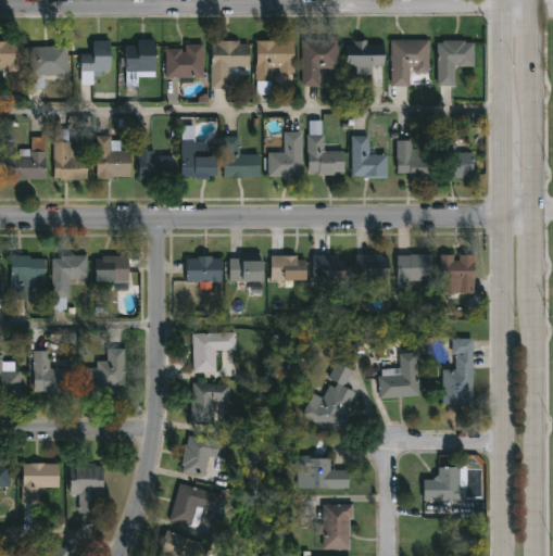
[(139,87),(127,87),(126,46),(137,46),(137,40),(156,39),(156,77),(139,78),(139,87)]
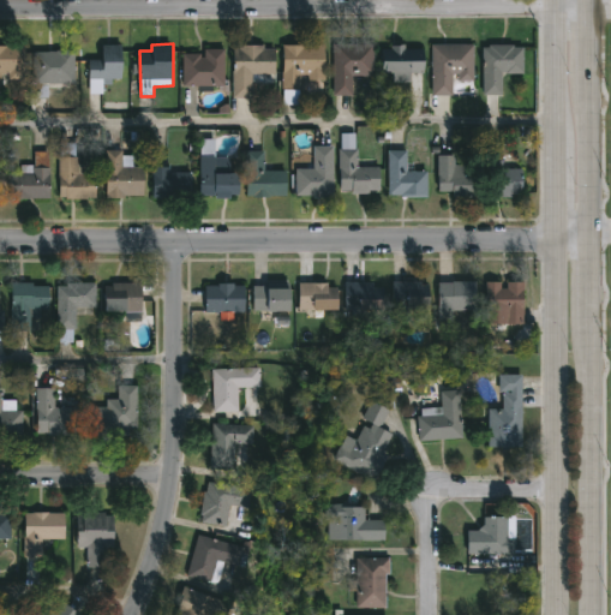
[(354,90),(334,90),(334,45),(375,45),(375,77),(354,77),(354,90)]
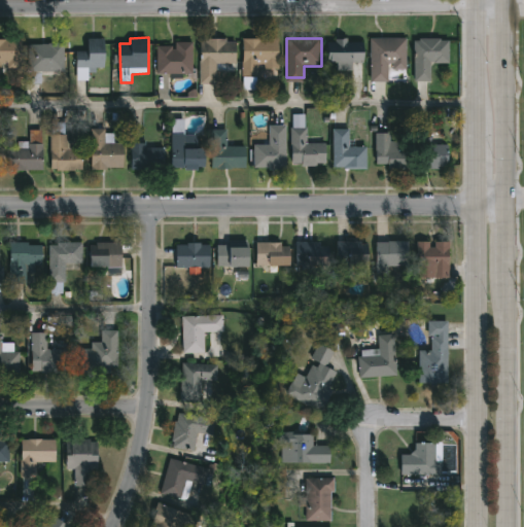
[(408,38),(408,70),(394,70),(394,65),(389,65),(389,82),(372,83),(372,38),(408,38)]
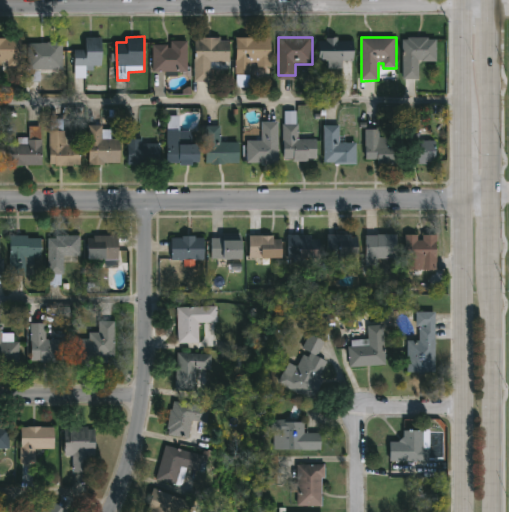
[(87,79),(75,79),(74,47),(85,47),(84,39),(100,38),(101,66),(93,67),(93,71),(86,71),(87,79)]
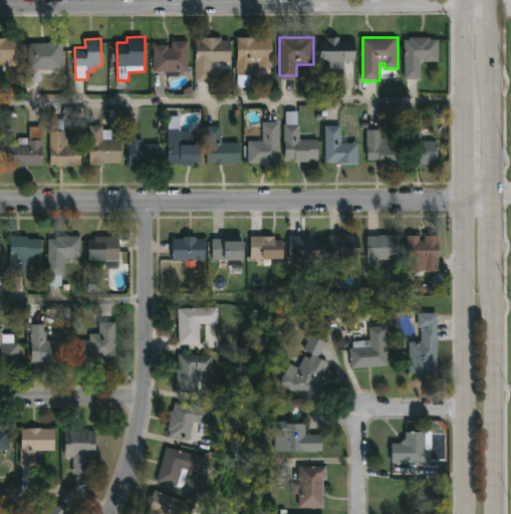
[(222,38),(222,41),(231,41),(232,70),(213,71),(213,81),(197,82),(196,41),(201,41),(201,38),(222,38)]
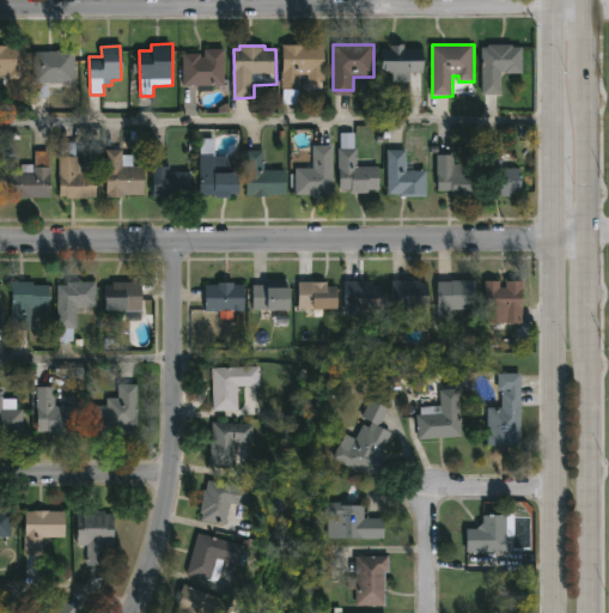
[(326,46),(324,80),(309,80),(309,77),(299,77),(298,107),(284,107),(284,90),(281,90),(282,46),(326,46)]
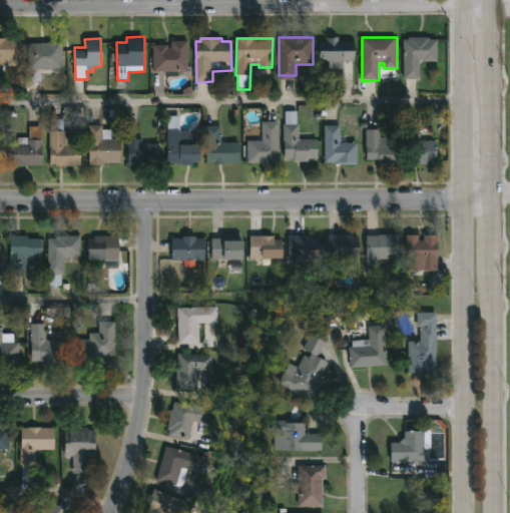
[(340,38),(340,42),(355,41),(355,61),(344,61),(344,69),(329,69),(329,61),(318,62),(318,43),(328,43),(328,38),(340,38)]
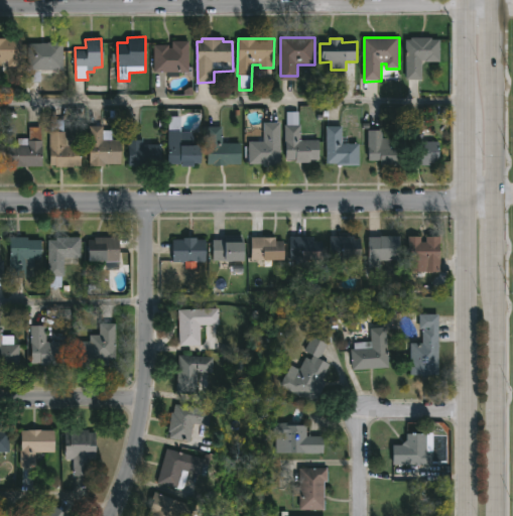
[(432,38),(432,40),(441,40),(441,62),(422,62),(422,81),(407,81),(406,40),(412,40),(412,38),(432,38)]
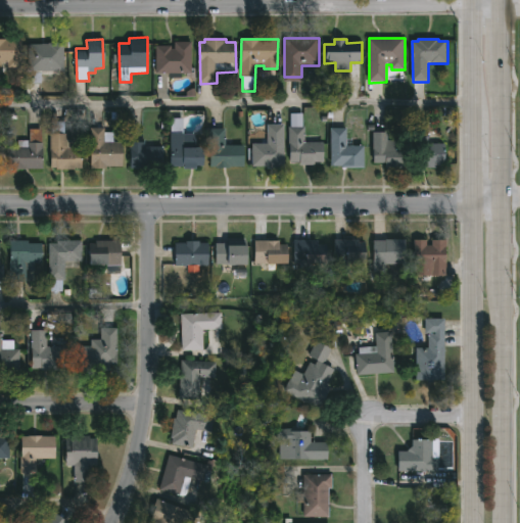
[(0,40),(21,40),(22,68),(9,68),(9,63),(5,63),(6,73),(0,73),(0,40)]
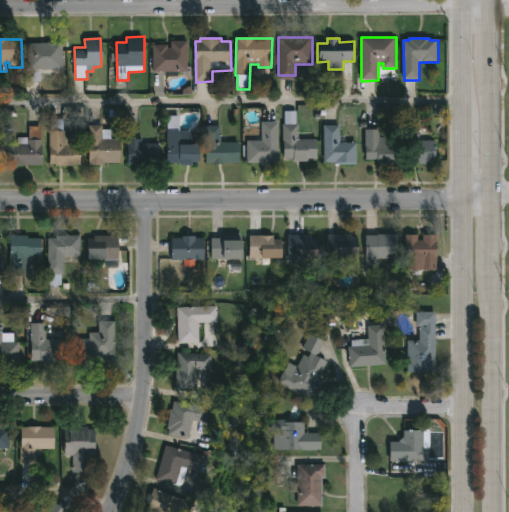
[(187,41),(187,72),(178,72),(178,77),(166,77),(166,72),(154,72),(153,45),(168,45),(168,49),(171,49),(171,41),(187,41)]
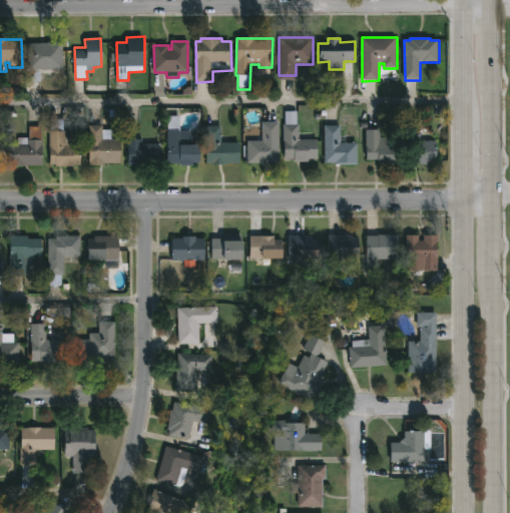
[(41,70),(41,82),(34,82),(34,74),(29,74),(28,43),(62,43),(62,70),(41,70)]
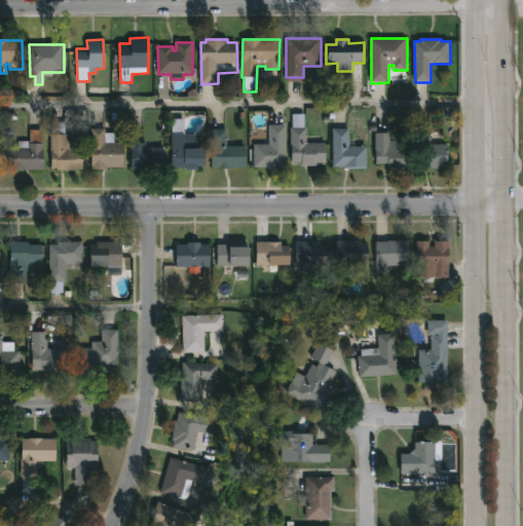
[(185,120),(184,135),(197,136),(197,150),(204,150),(203,168),(198,168),(198,170),(172,167),(173,160),(171,160),(172,130),(163,130),(163,123),(169,123),(169,113),(176,113),(175,119),(185,120)]
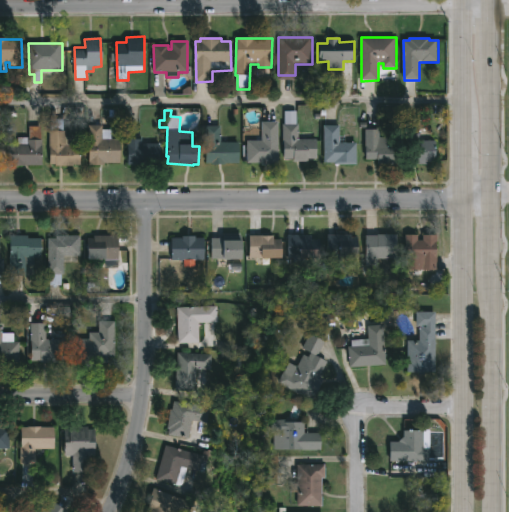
[(299,115),(299,140),(317,140),(317,159),(308,159),(308,162),(294,162),(294,160),(284,160),(284,114),(299,115)]
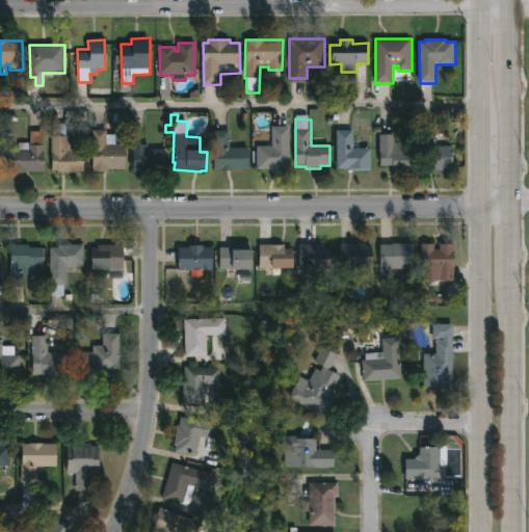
[(290,169),(258,168),(258,145),(272,145),(272,128),(290,128),(290,169)]
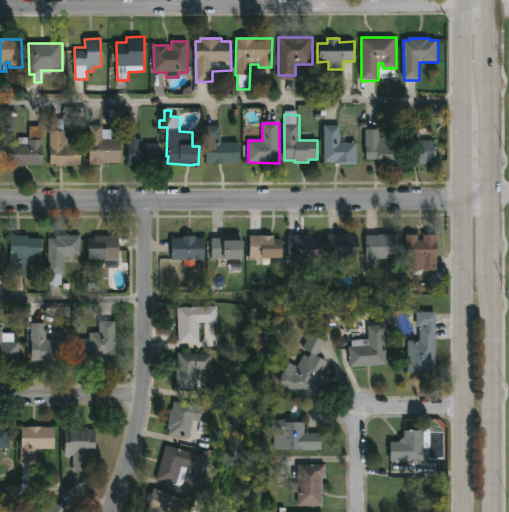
[(103,126),(103,130),(111,130),(111,140),(119,140),(119,164),(105,164),(105,166),(89,166),(89,125),(103,126)]
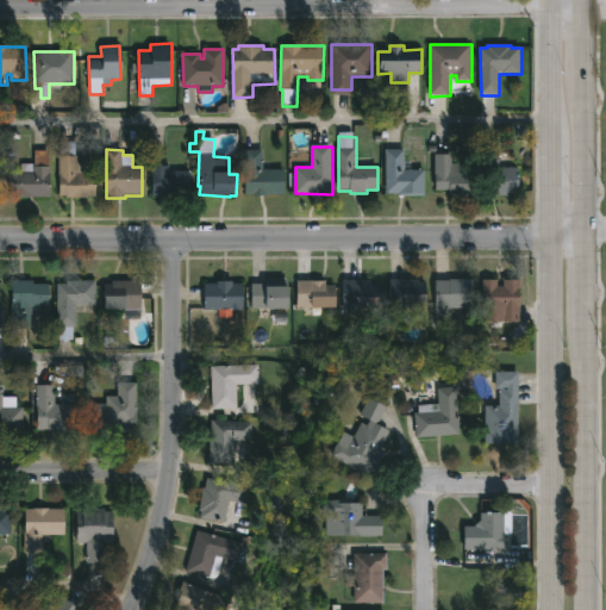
[(263,151),(263,169),(283,170),(283,195),(252,197),(252,193),(245,193),(247,150),(263,151)]
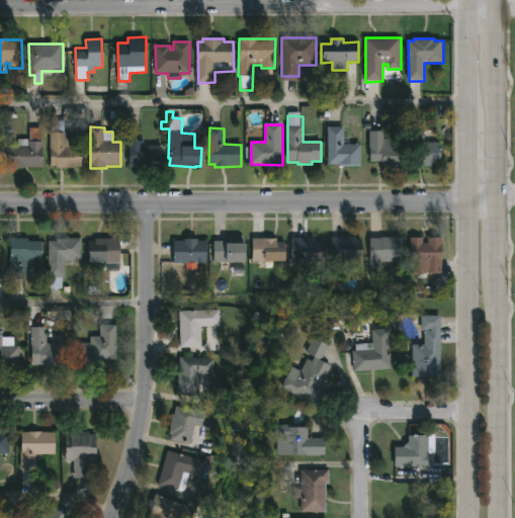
[(344,127),(344,138),(350,138),(350,146),(361,145),(361,167),(338,168),(338,165),(329,165),(328,127),(344,127)]
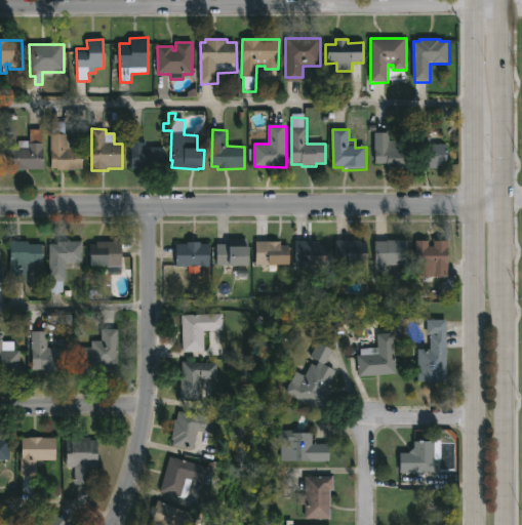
[(432,129),(432,145),(447,145),(447,166),(439,166),(439,169),(410,169),(410,146),(414,146),(415,129),(432,129)]
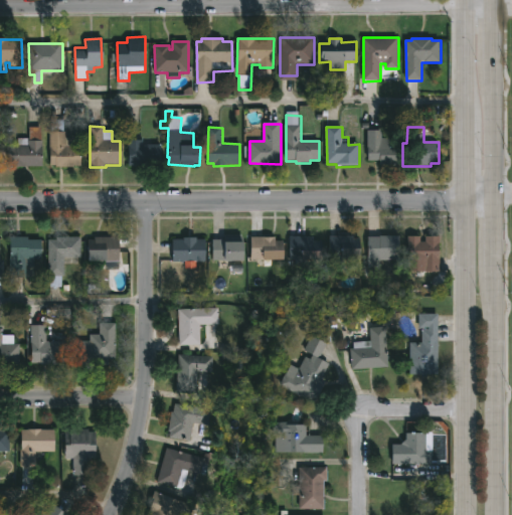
[(42,166),(9,167),(8,145),(18,145),(18,139),(30,139),(30,128),(41,128),(42,166)]
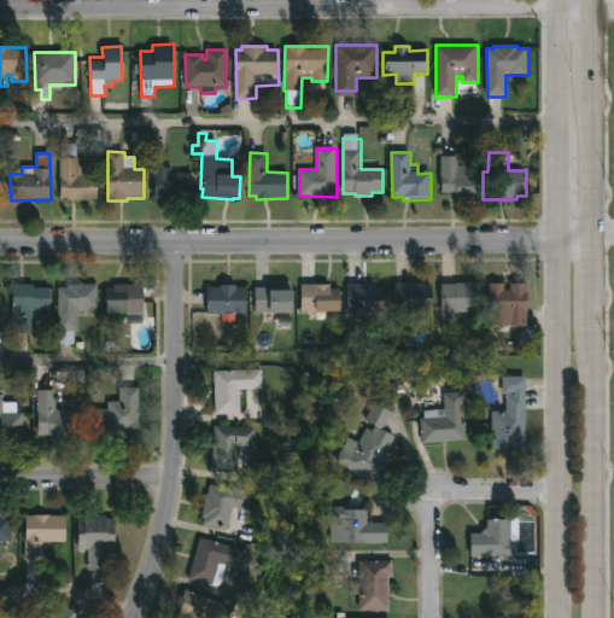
[(457,157),(457,172),(479,170),(479,200),(456,200),(456,194),(442,194),(440,157),(457,157)]
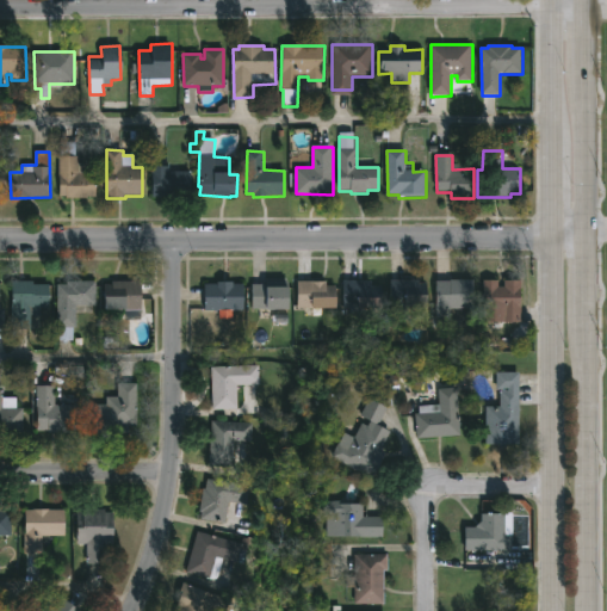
[(76,156),(76,164),(87,164),(87,174),(95,174),(95,197),(60,197),(60,156),(76,156)]
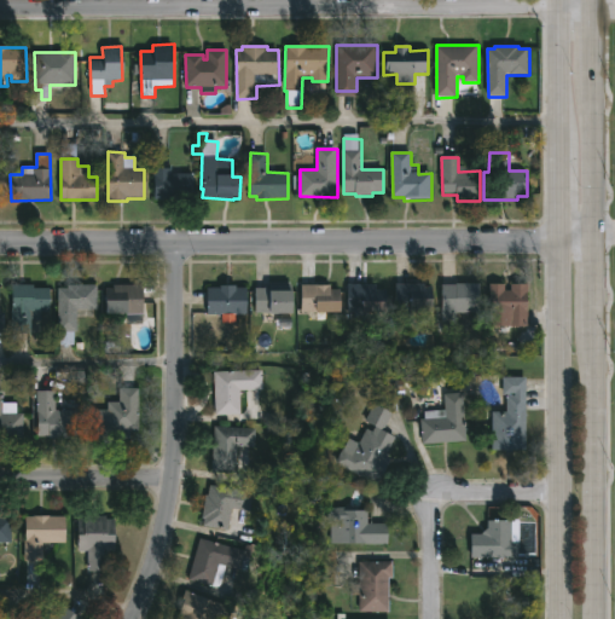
[(183,166),(183,174),(193,174),(193,201),(154,201),(154,169),(170,169),(170,166),(183,166)]
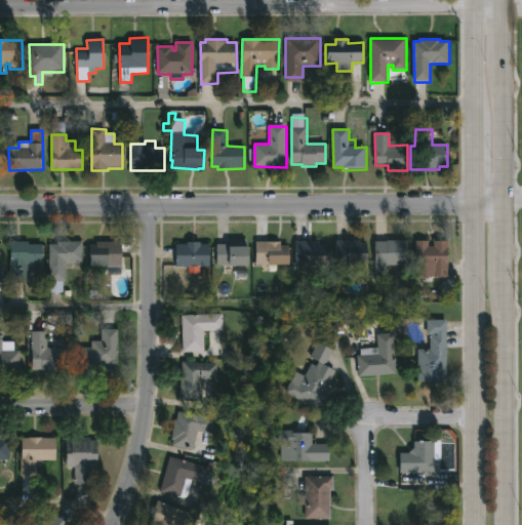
[(409,264),(376,265),(376,241),(408,239),(409,264)]
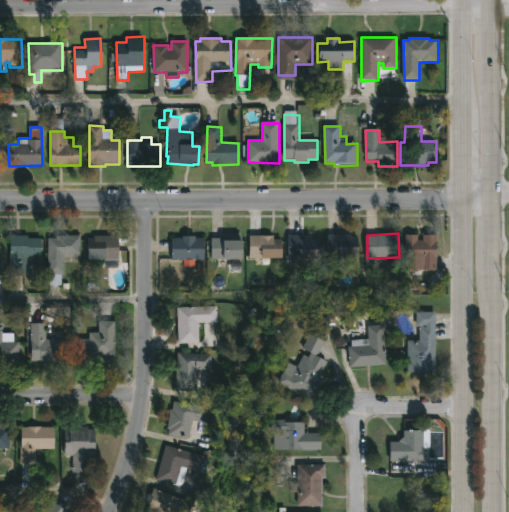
[(419,234),(419,239),(423,239),(423,234),(438,234),(438,268),(407,269),(406,233),(419,234)]
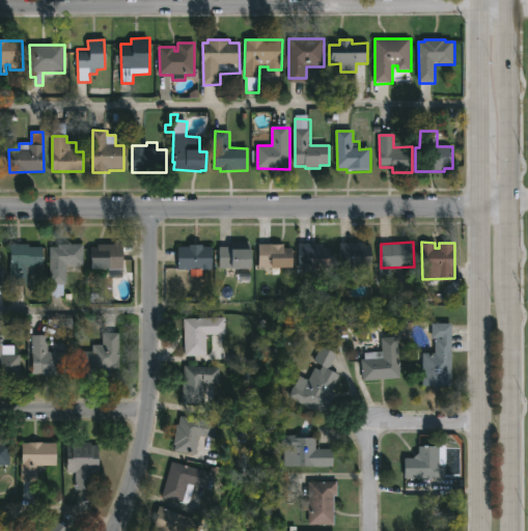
[(30,243),(30,247),(43,247),(43,267),(27,267),(27,284),(11,285),(11,243),(30,243)]
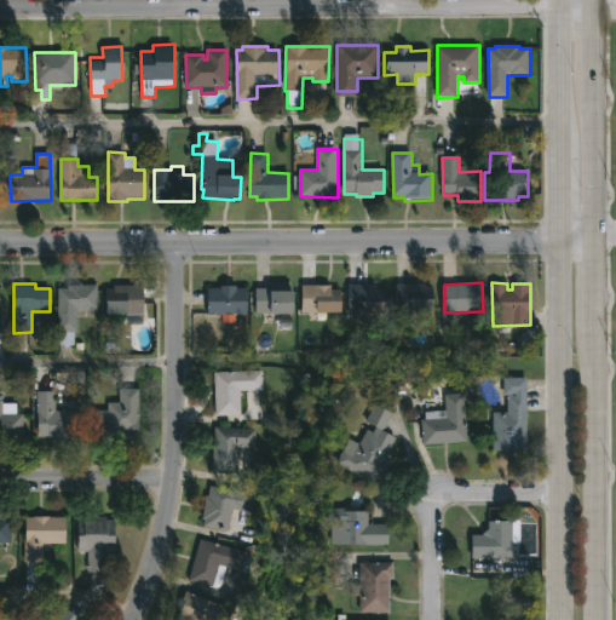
[(144,283),(144,325),(127,323),(127,314),(105,314),(105,287),(114,287),(114,283),(144,283)]
